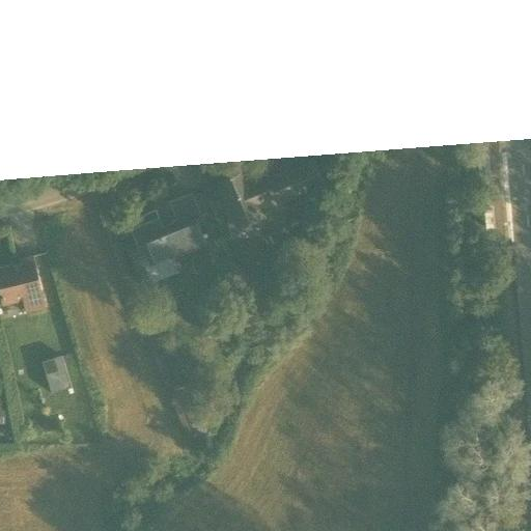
[(205,244),(194,220),(200,218),(191,193),(169,201),(177,222),(163,228),(159,218),(131,229),(137,247),(145,245),(154,263),(205,244)]
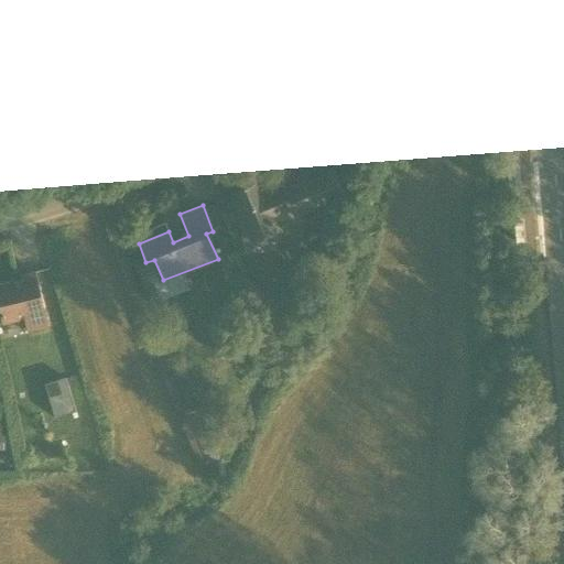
[(26,334),(49,328),(34,271),(20,275),(21,280),(0,284),(0,314),(2,325),(24,320),(26,334)]
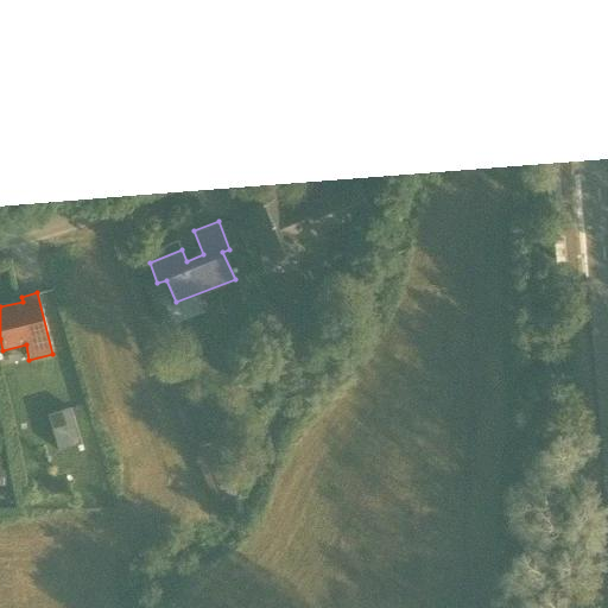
[(46,398),(54,438),(78,434),(71,393),(46,398)]
